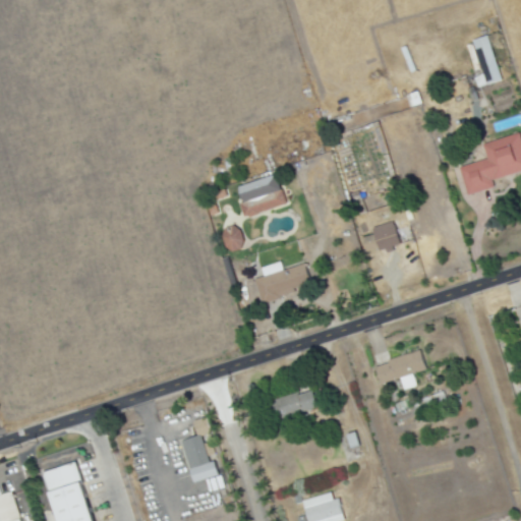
[(472,40),(483,75),(475,77),(478,87),(501,79),(486,36),(472,40)]
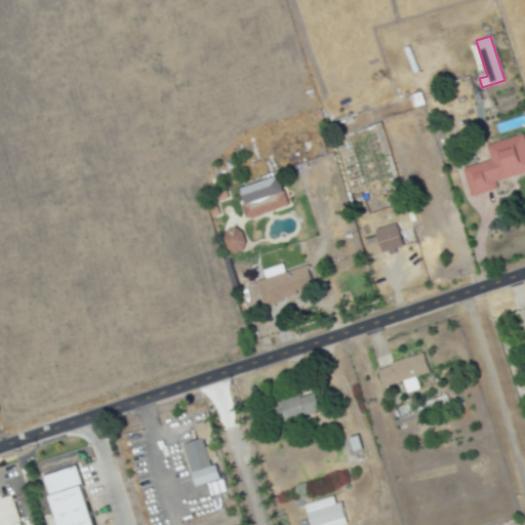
[(474,198),(465,168),(493,160),(489,146),(524,134),(524,174),(498,183),(501,191),(474,198)]
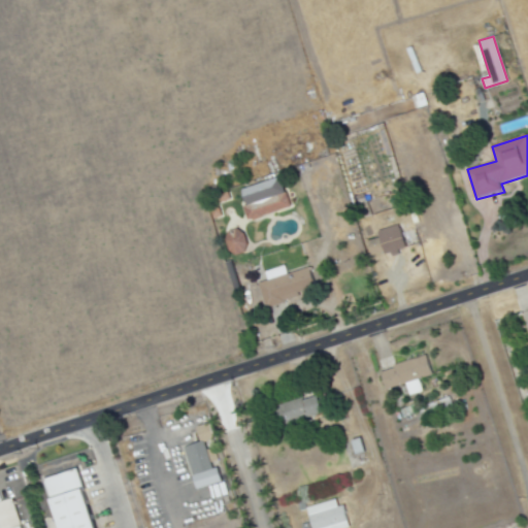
[(251,208),(245,190),(270,183),(279,210),(264,215),(261,206),(251,208)]
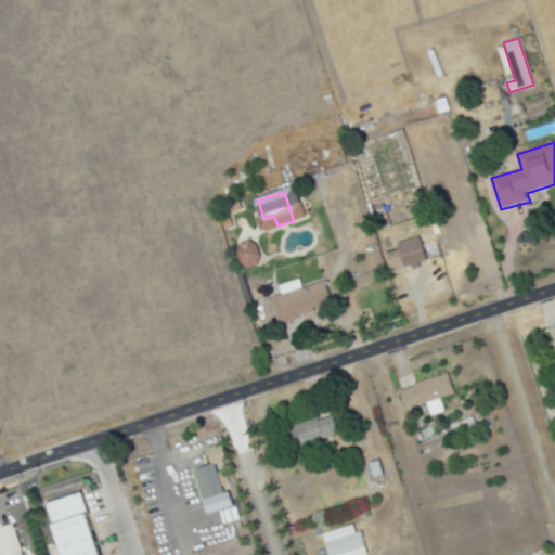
[(394,272),(387,255),(401,250),(400,248),(412,244),(411,241),(422,237),(430,265),(409,271),(408,268),(394,272)]
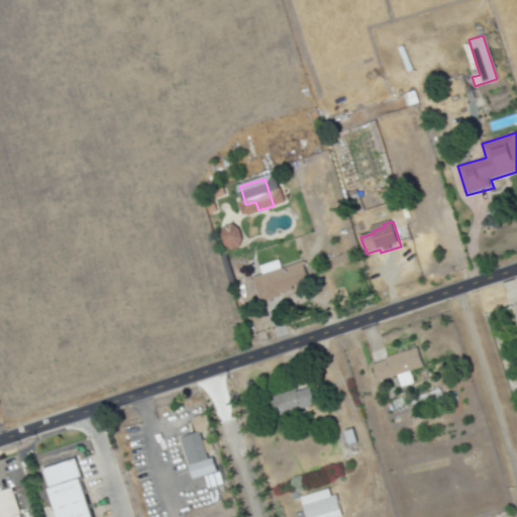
[(235,248),(242,231),(224,224),(217,240),(235,248)]
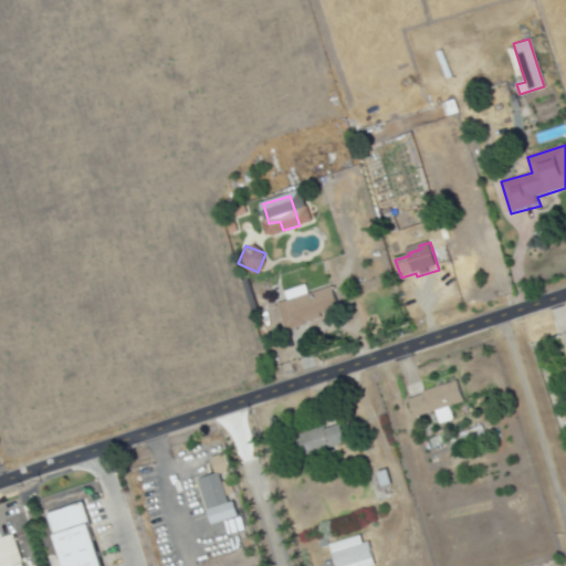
[(287,333),(279,304),(334,286),(342,315),(307,325),(307,328),(287,333)]
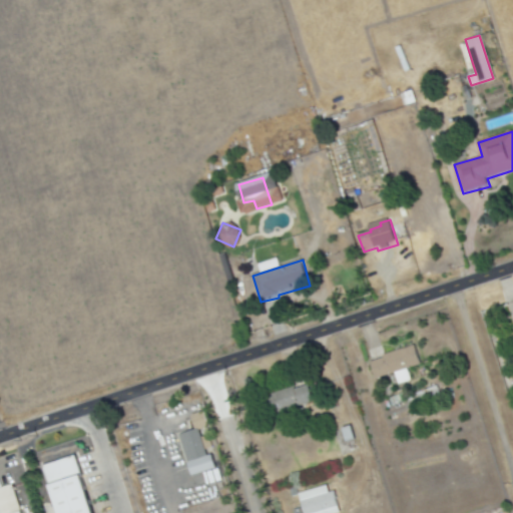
[(372,360),(417,345),(425,364),(378,380),(372,360)]
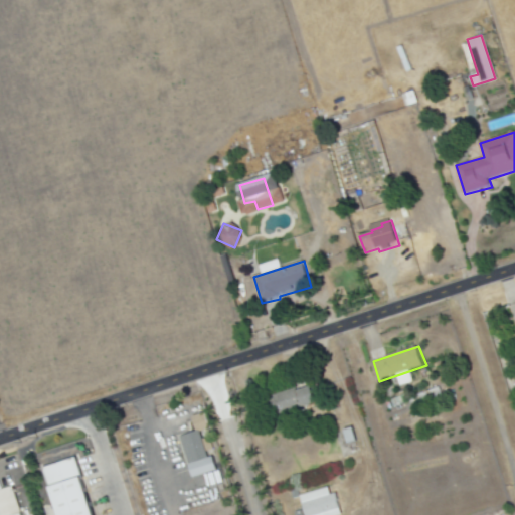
[(273,394),(311,382),(318,404),(281,416),(273,394)]
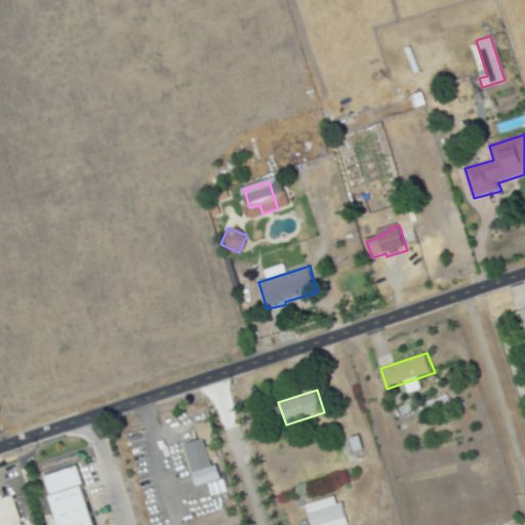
[(358,452),(352,438),(363,434),(367,449),(358,452)]
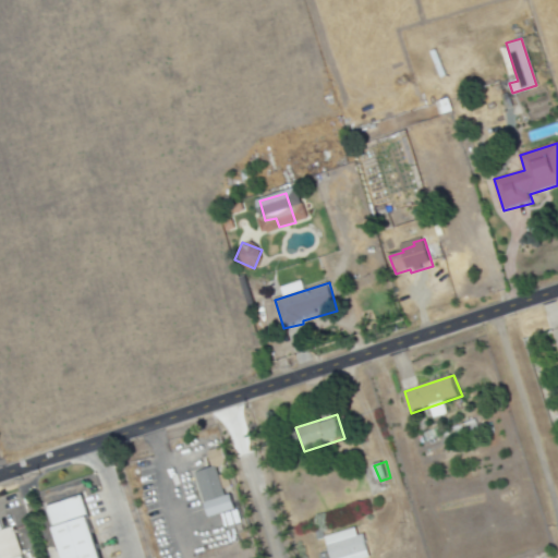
[(203,501),(193,472),(215,465),(225,495),(203,501)]
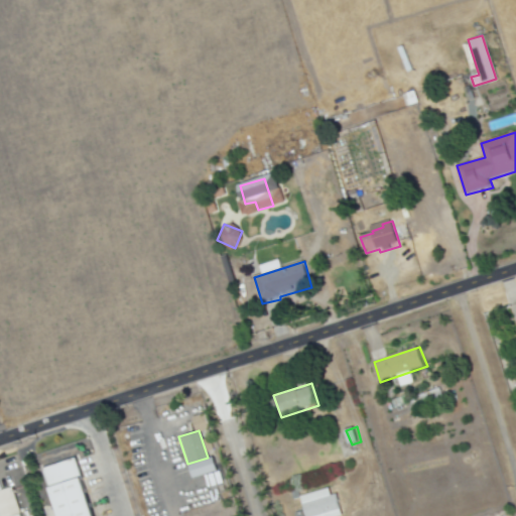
[(75,457),(93,515),(57,515),(41,468),(75,457)]
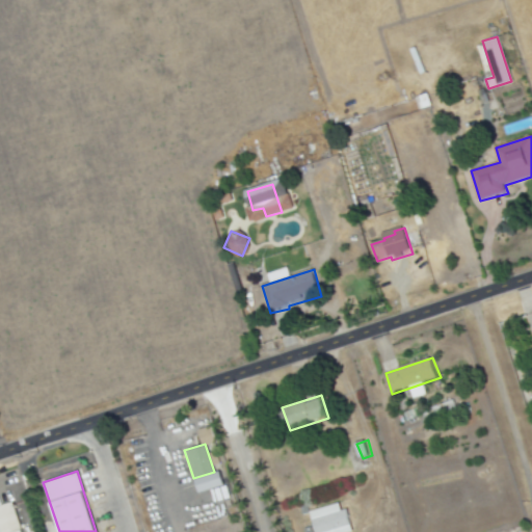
[(193,478),(214,472),(218,471),(222,484),(197,493),(193,478)]
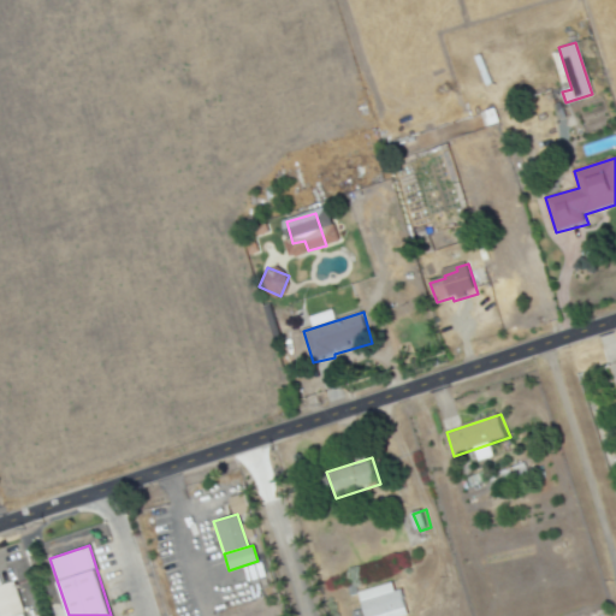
[(0,615),(0,586),(18,580),(29,615),(0,615)]
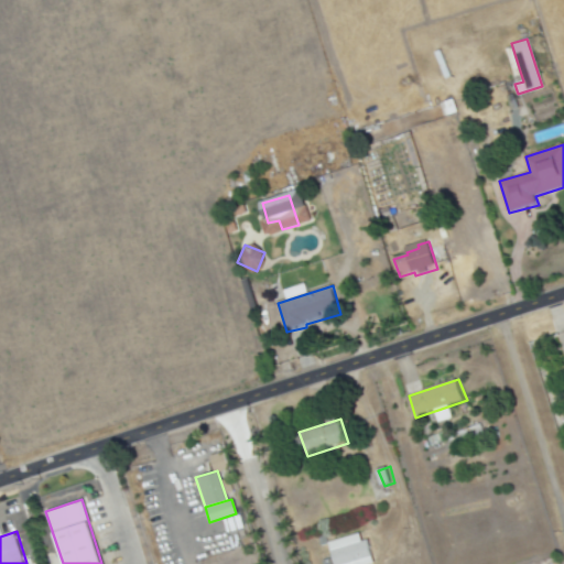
[(338,563),(331,542),(364,533),(365,540),(370,538),(379,562),(371,563),(338,563)]
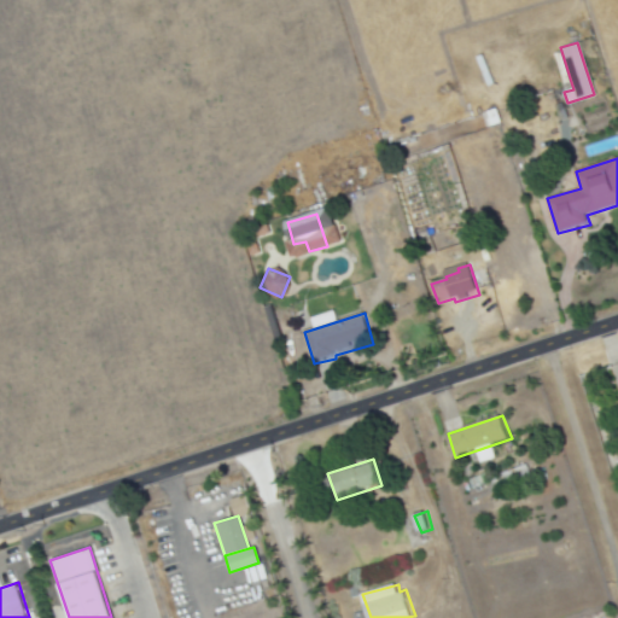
[(354,600),(351,588),(360,587),(361,599),(354,600)]
